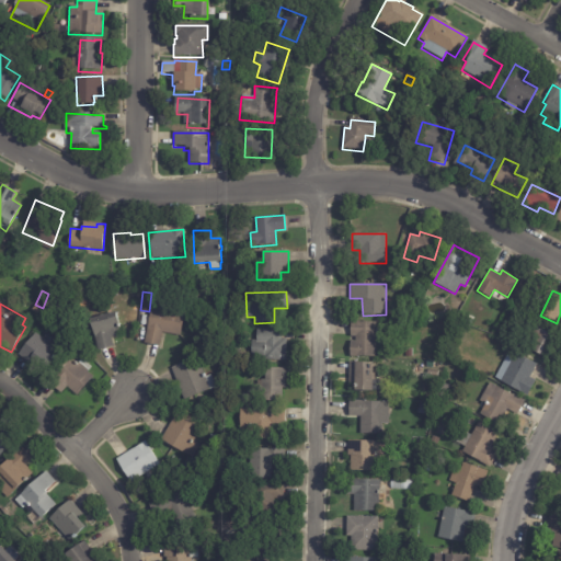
[(506,309),(510,305),(516,309),(513,315),(506,309)]
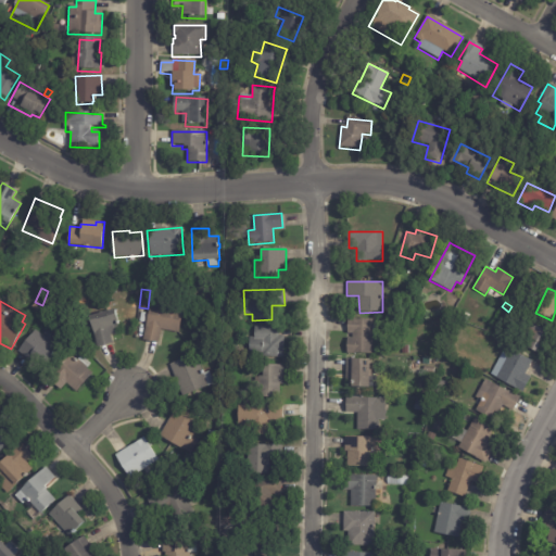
[(164,330),(160,329),(156,342),(142,340),(150,304),(182,311),(177,332),(164,330)]
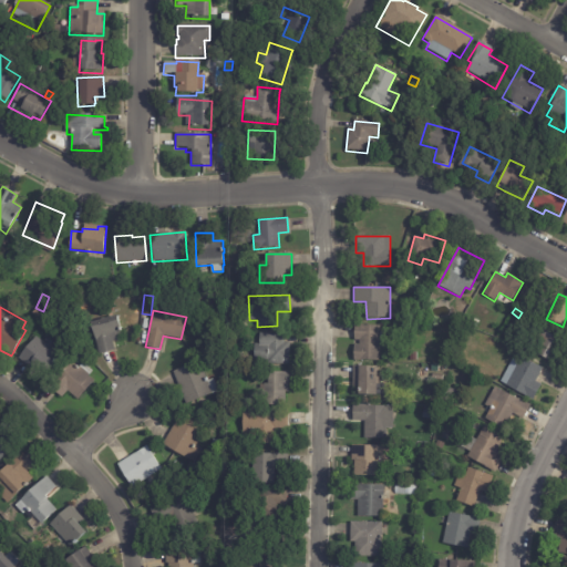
[(114,341),(113,341),(115,349),(99,353),(90,321),(116,313),(123,338),(114,341)]
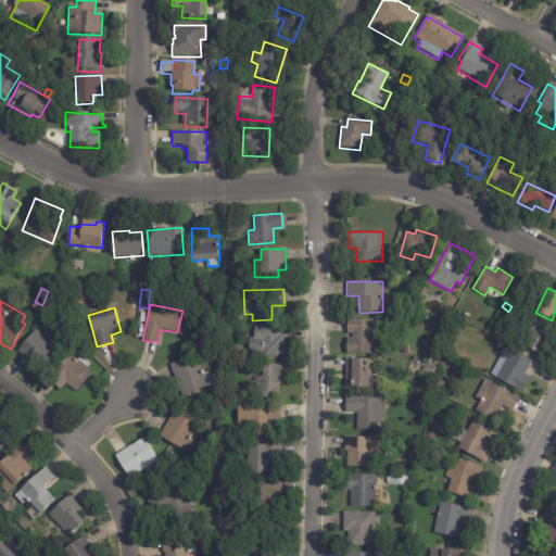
[(464,315),(469,318),(466,324),(460,321),(464,315)]
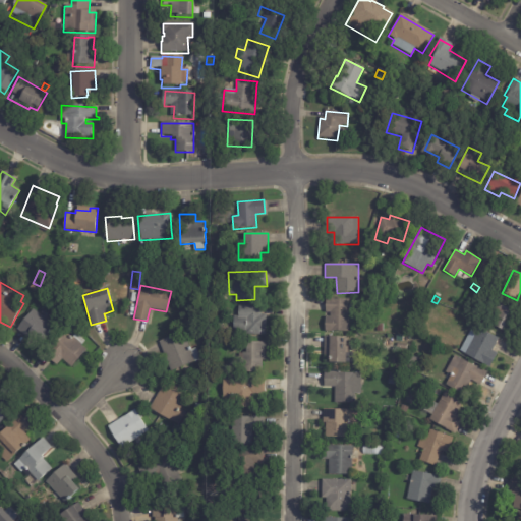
[(516,310),(505,332),(490,325),(499,310),(494,308),(500,297),(518,307),(516,310)]
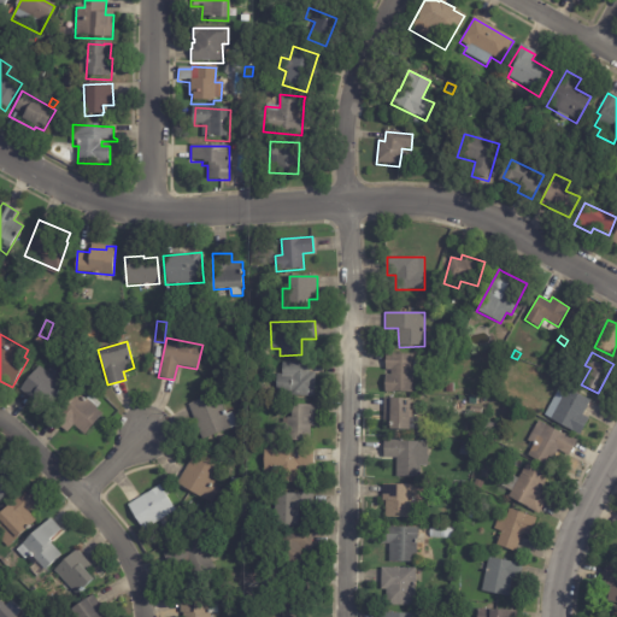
[(412,354),(413,354),(413,363),(425,363),(424,372),(412,371),(411,393),(383,392),(385,375),(391,375),(391,370),(385,370),(386,353),(412,354)]
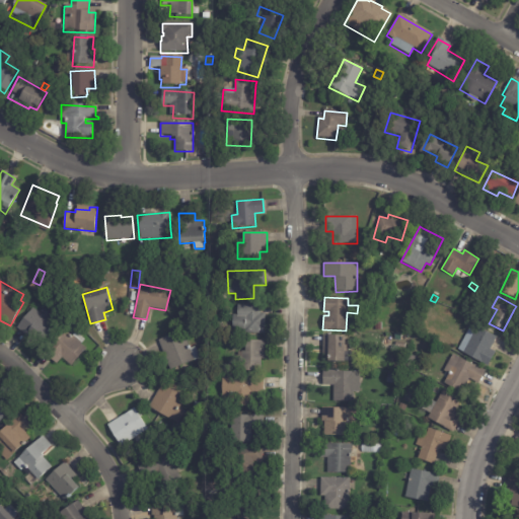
[(257,306),(261,306),(260,313),(265,313),(264,335),(244,334),(244,330),(232,329),(232,314),(236,315),(237,305),(257,306)]
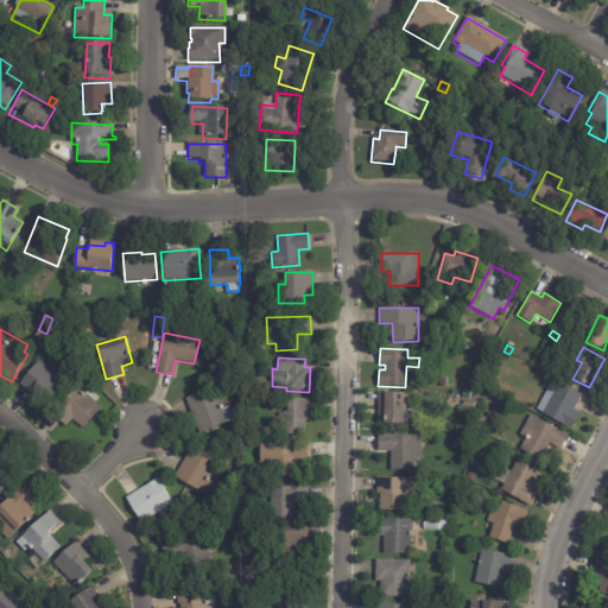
[(57,390),(49,400),(39,392),(36,397),(19,384),(38,362),(52,373),(56,369),(68,379),(61,387),(58,391),(57,390)]
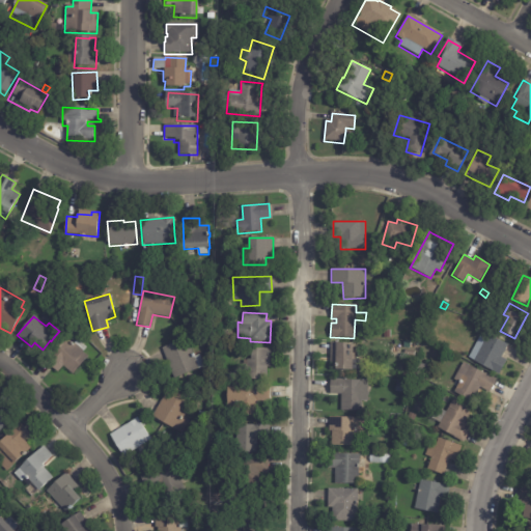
[(508,344),(502,357),(506,360),(499,374),(473,361),(474,359),(470,357),(476,343),(481,346),(487,334),(508,344)]
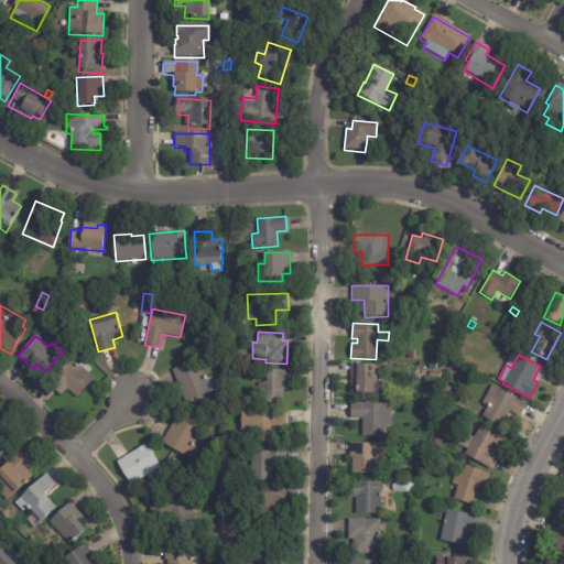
[(56,391),(46,382),(68,357),(77,366),(82,361),(91,370),(88,375),(94,379),(77,398),(67,389),(61,396),(56,391)]
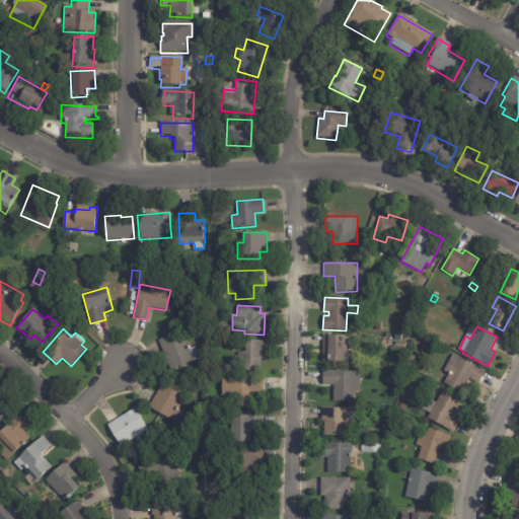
[(163,353),(158,341),(182,330),(190,349),(196,347),(200,358),(170,370),(163,353)]
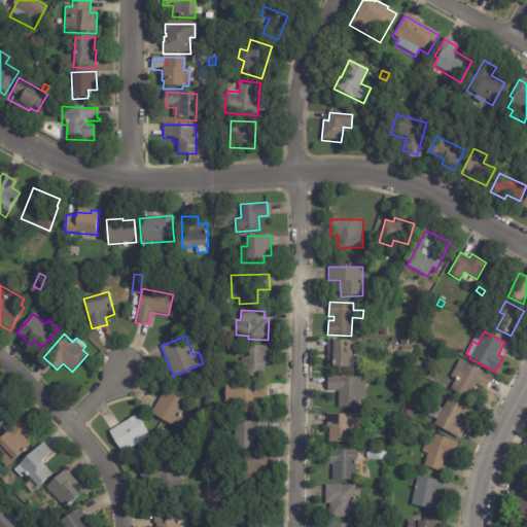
[(328,359),(328,340),(349,341),(349,351),(352,351),(352,357),(358,357),(358,366),(349,366),(349,367),(332,367),(332,359),(328,359)]
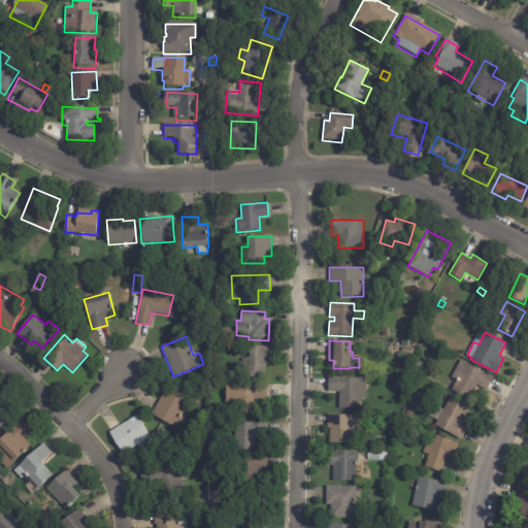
[(268,348),(268,365),(265,365),(265,377),(245,377),(245,358),(250,358),(250,347),(268,347),(268,348)]
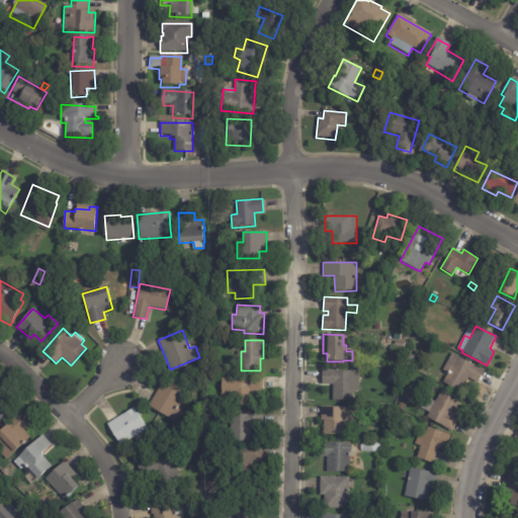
[(484,371),(478,382),(467,377),(460,392),(443,382),(448,372),(443,370),(452,353),(485,370),(484,371)]
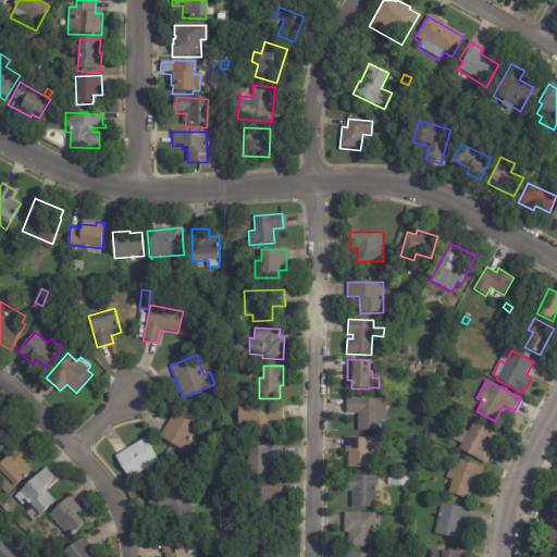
[(380,399),(379,431),(357,431),(357,413),(345,413),(346,398),(380,399)]
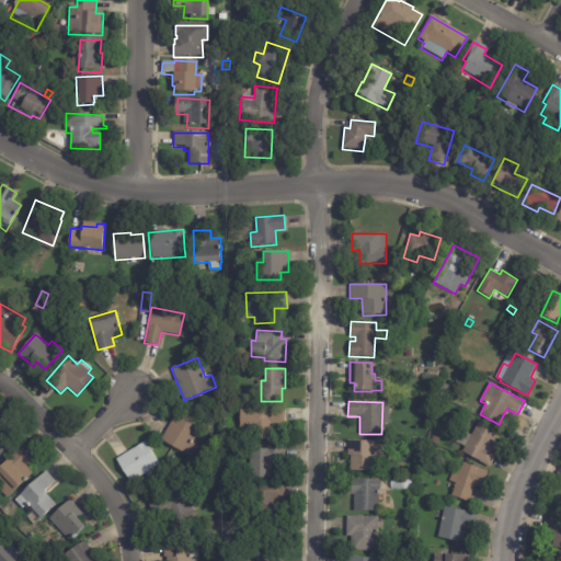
[(439,405),(443,401),(448,405),(445,410),(439,405)]
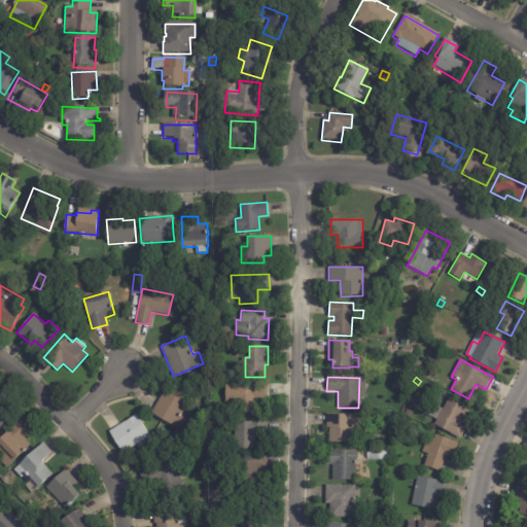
[(394,380),(402,381),(400,390),(392,388),(394,380)]
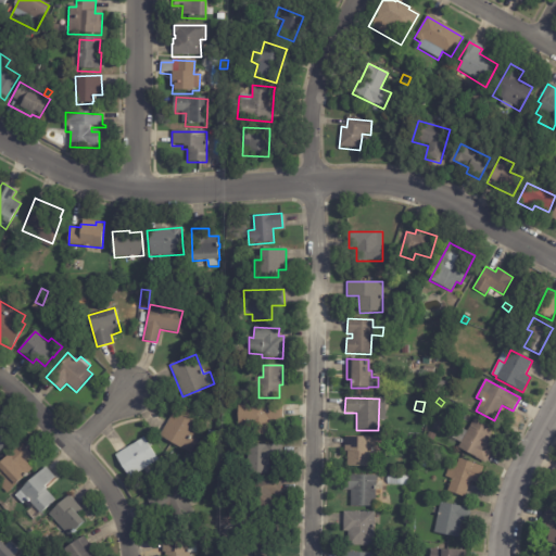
[(281,405),(281,420),(269,420),(268,436),(247,434),(247,427),(238,427),(238,402),(281,403),(281,405)]
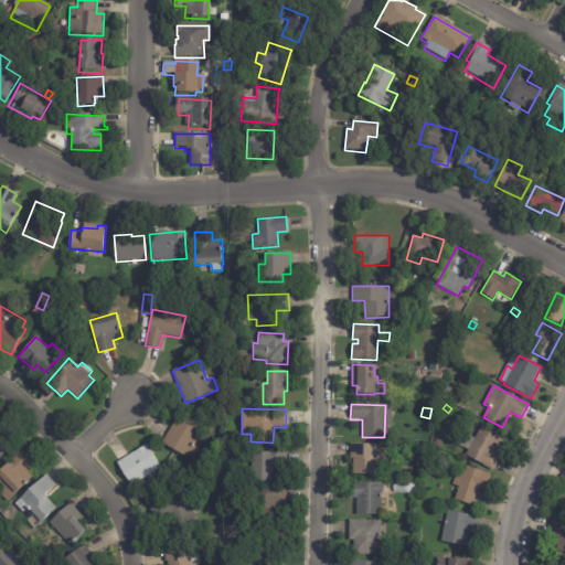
[(161,444),(179,414),(203,428),(193,444),(200,448),(192,462),(161,444)]
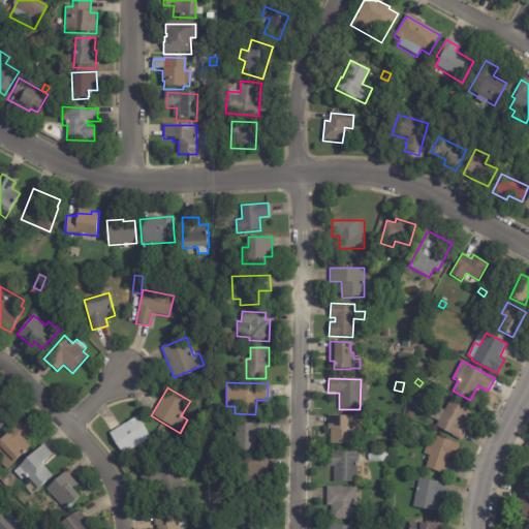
[(469,427),(461,441),(435,427),(438,421),(430,416),(435,406),(443,411),(452,397),(471,407),(462,424),(469,427)]
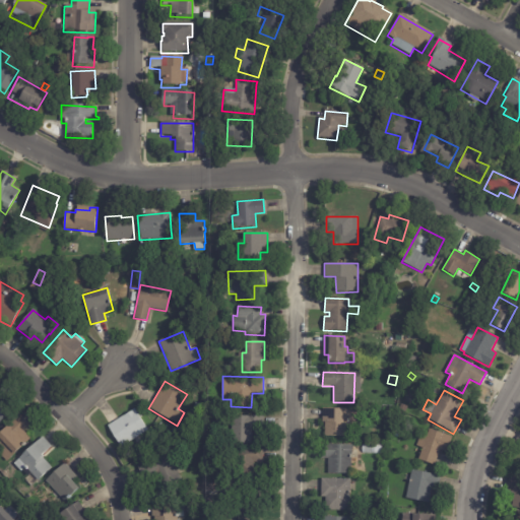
[(0,394),(13,408),(0,421),(0,394)]
